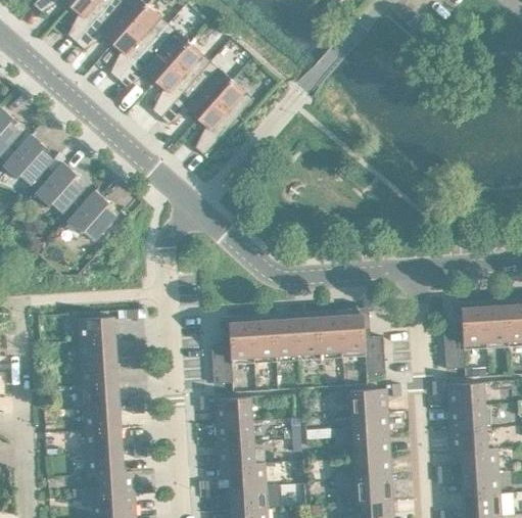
[(62,0),(70,6),(75,0),(37,0),(33,4),(42,12),(56,3),(54,0),(62,0)]
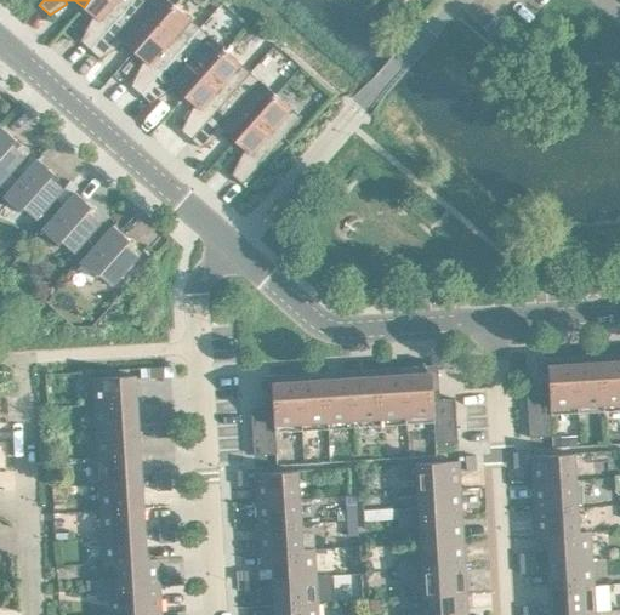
[(80,41),(90,51),(134,0),(89,0),(84,7),(98,21),(94,26),(90,23),(80,41)]
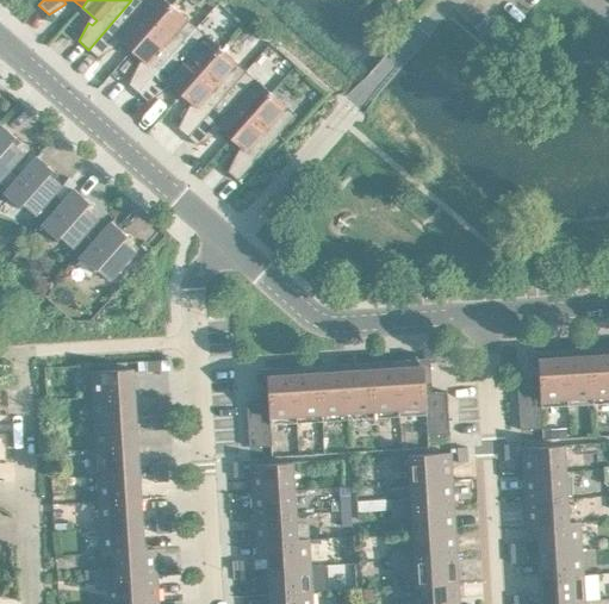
[(117,38),(131,51),(172,6),(165,0),(131,0),(88,50),(99,58),(116,48),(112,43),(117,38)]
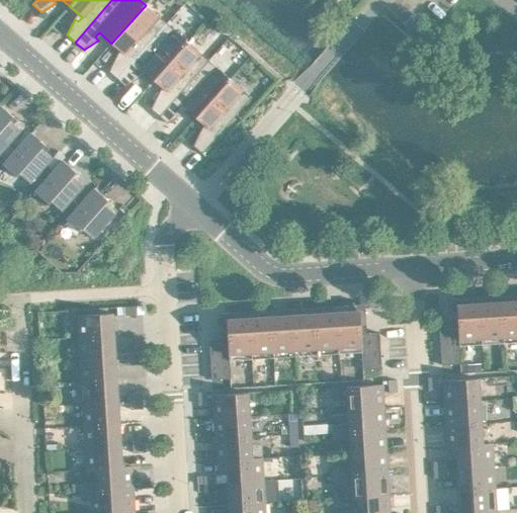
[(109,72),(117,79),(167,23),(146,5),(111,44),(124,55),(120,59),(116,57),(109,72)]
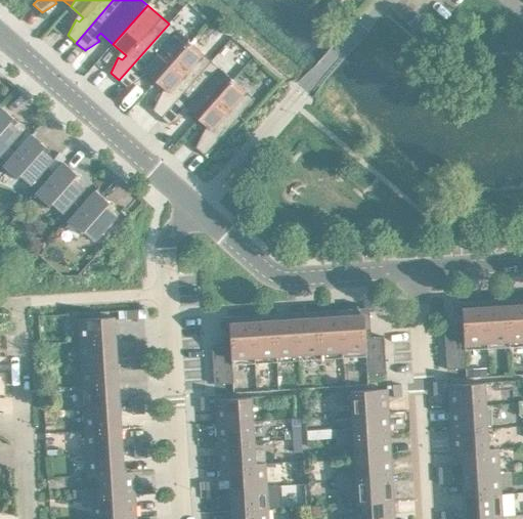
[(142,70),(156,81),(189,43),(169,24),(119,80),(127,88),(141,78),(139,75),(142,70)]
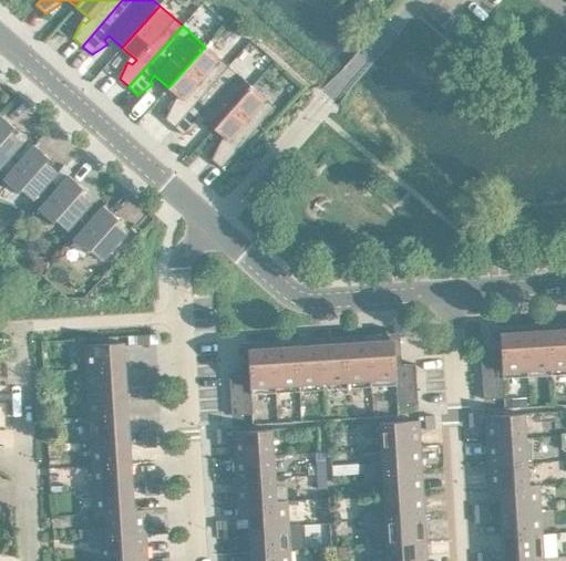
[(165,120),(174,127),(228,66),(205,47),(168,87),(182,100),(178,104),(174,102),(165,120)]
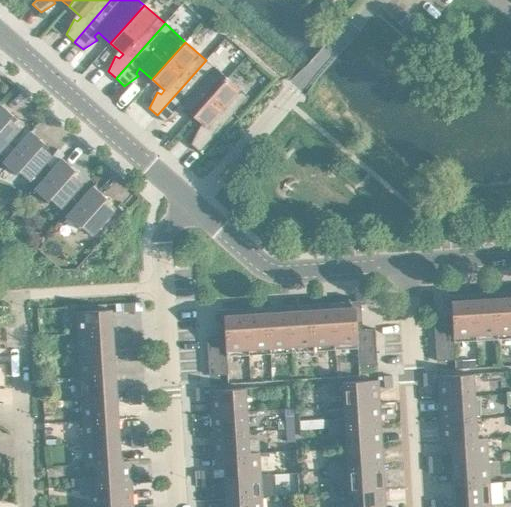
[(181,105),(193,116),(227,79),(206,60),(157,115),(166,123),(180,113),(177,109),(181,105)]
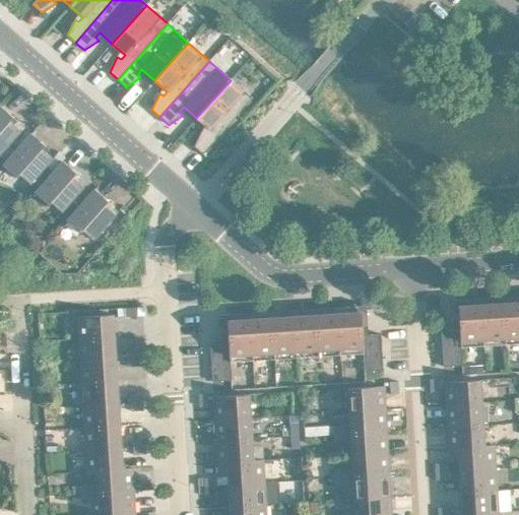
[(231,80),(196,118),(208,129),(205,133),(201,131),(194,146),(203,154),(252,99),(231,80)]
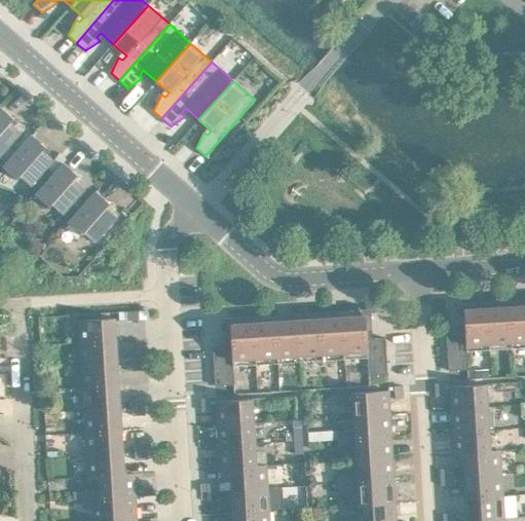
[(14,126),(17,122),(0,107),(0,154),(7,147),(21,132),(14,126)]
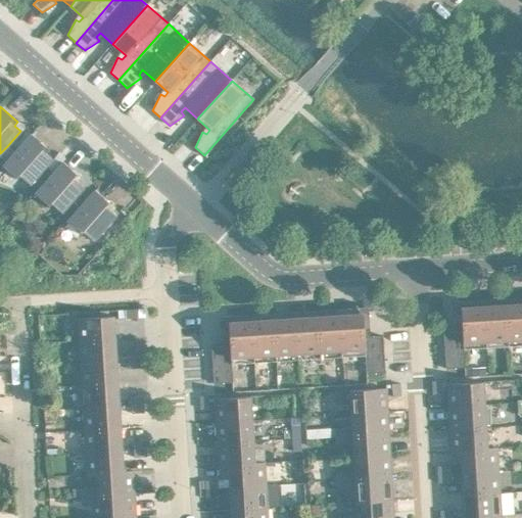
[(46,153),(49,150),(32,135),(15,153),(7,162),(4,166),(17,178),(19,175),(30,184),(32,183),(40,174),(52,159),(46,153)]
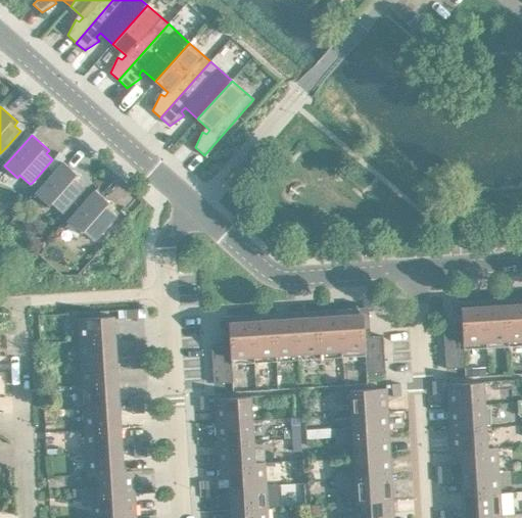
[(7,146),(0,153),(0,155),(7,162),(15,153),(7,146)]
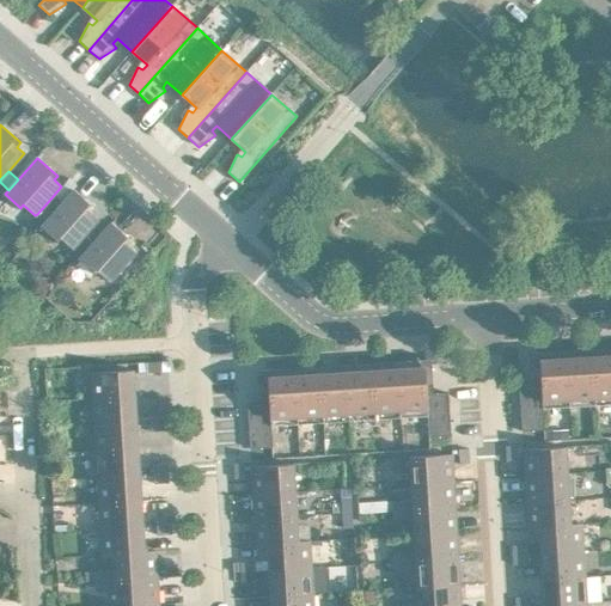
[(91,213),(95,208),(74,190),(55,212),(46,222),(42,227),(57,242),(60,238),(73,249),(74,246),(85,236),(98,219),(91,213)]
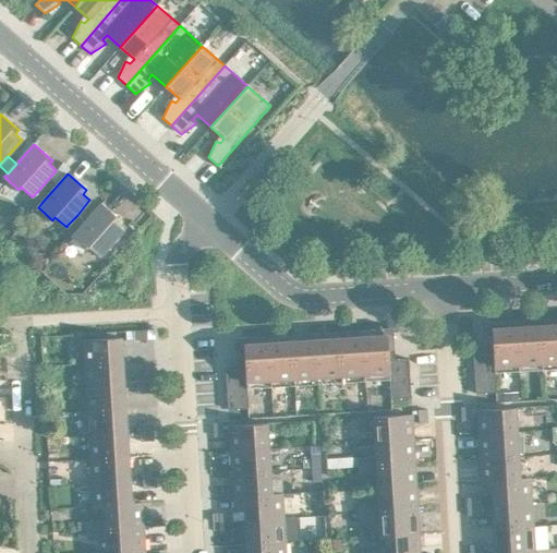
[(43,185),(34,195),(41,203),(50,193),(43,185)]
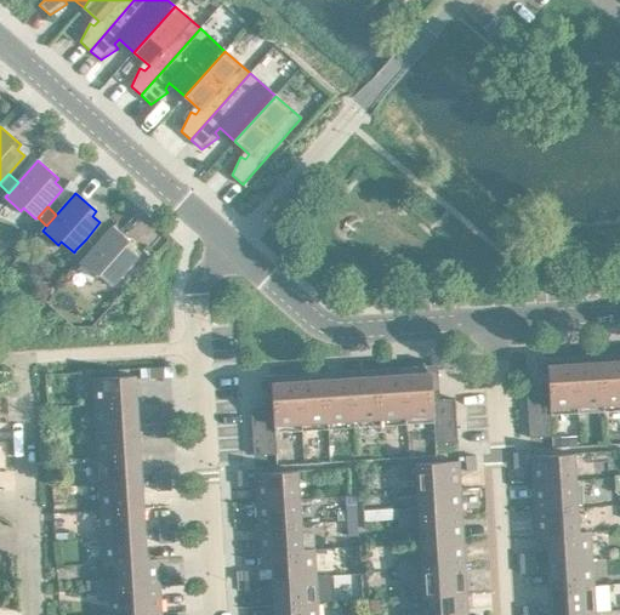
[(98,275),(111,286),(137,256),(130,250),(134,245),(113,227),(95,248),(85,258),(80,265),(96,278),(98,275)]
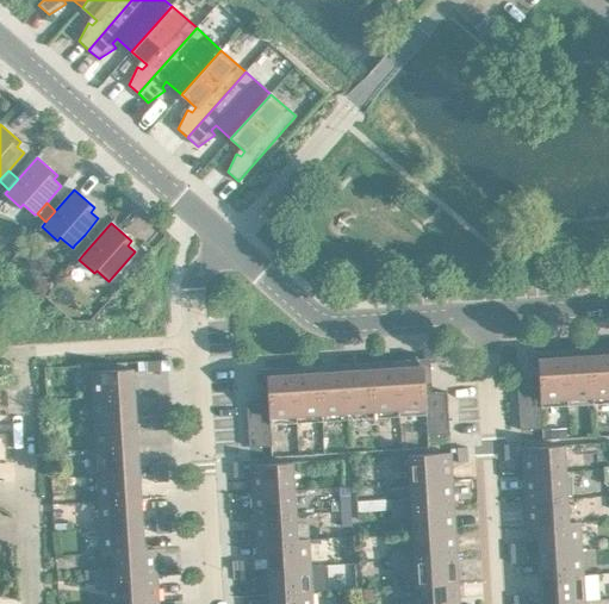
[(85,235),(74,246),(84,254),(93,243),(85,235)]
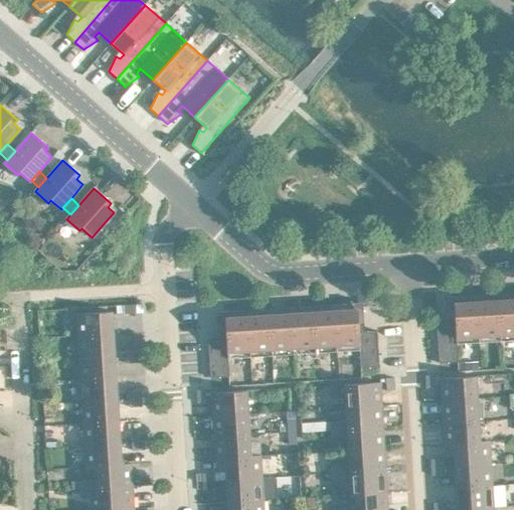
[(513,340),(513,299),(448,304),(450,327),(437,328),(439,364),(458,363),(457,344),(513,340)]
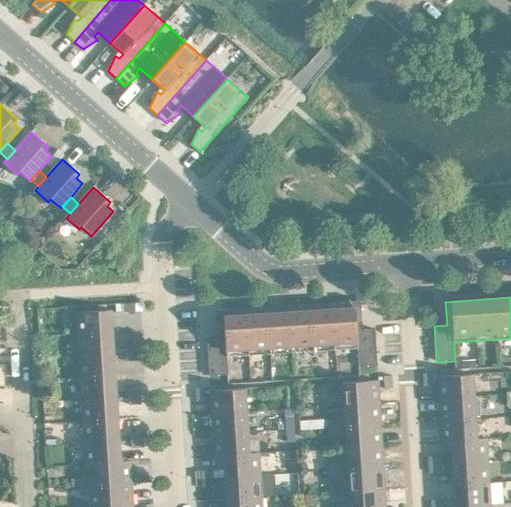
[(135,311),(134,303),(122,304),(123,312),(135,311)]
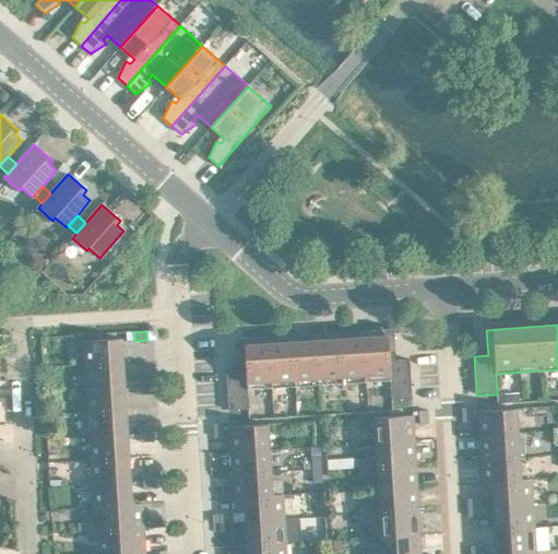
[(394,336),(316,341),(319,386),(390,381),(391,401),(412,399),(408,361),(395,361),(394,336)]
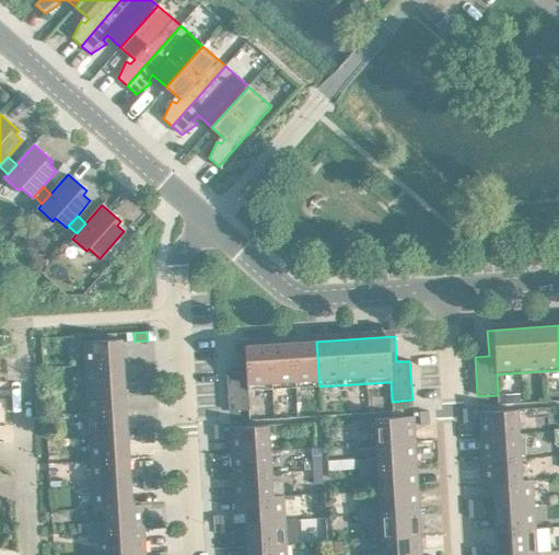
[(83,342),(84,367),(124,365),(121,339),(83,342)]
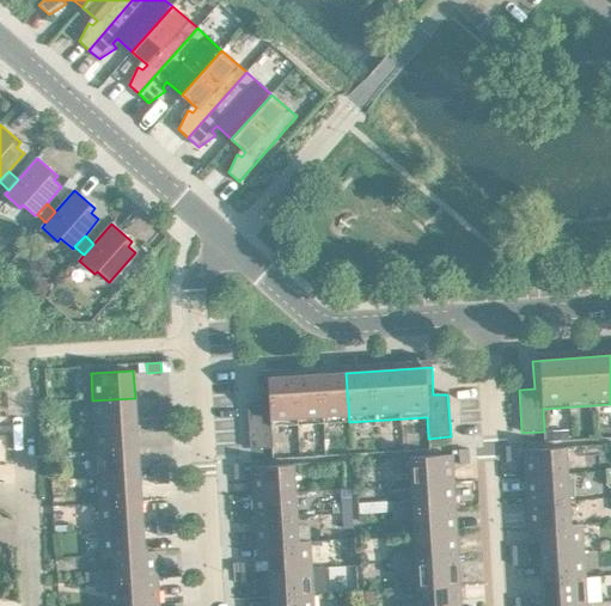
[(349,422),(346,373),(261,378),(262,405),(248,406),(250,450),(272,448),(270,427),(349,422)]
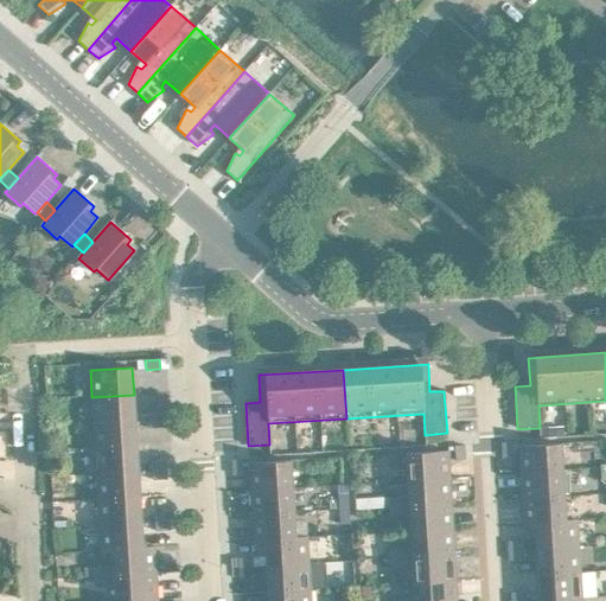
[(91,397),(94,422),(135,420),(134,395),(91,397)]
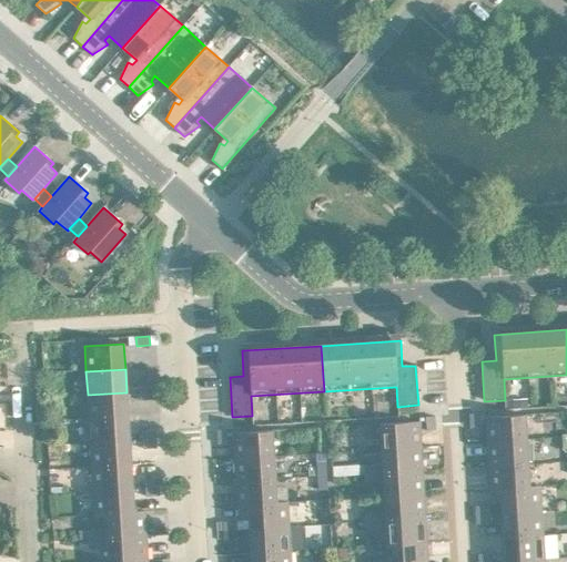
[(139,384),(139,392),(152,391),(152,382),(139,384)]
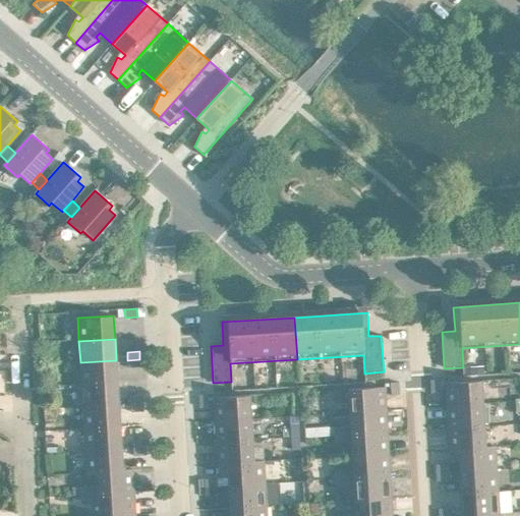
[(139,359),(127,360),(128,368),(140,367),(139,359)]
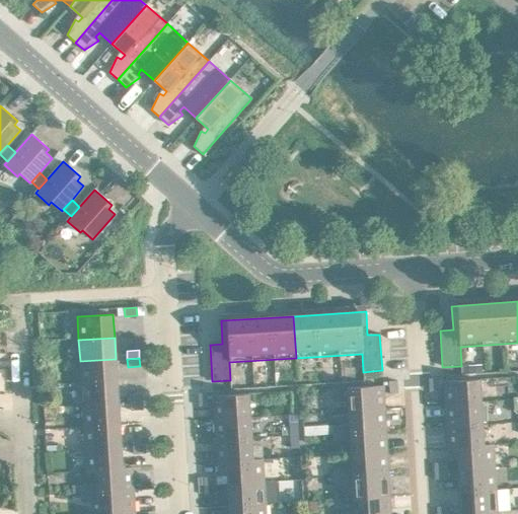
[(80,361),(81,383),(117,381),(116,359),(80,361)]
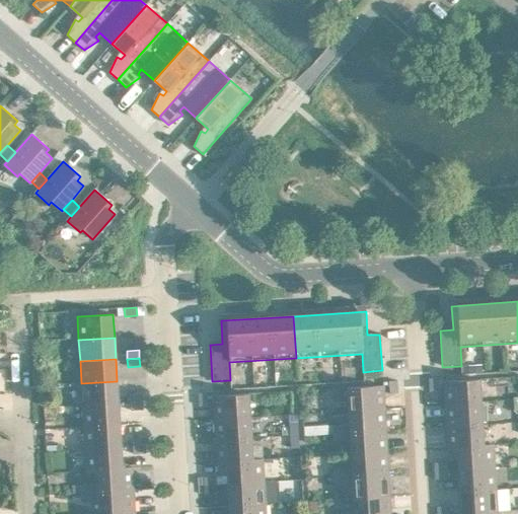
[(429,379),(430,391),(438,391),(437,379),(429,379)]
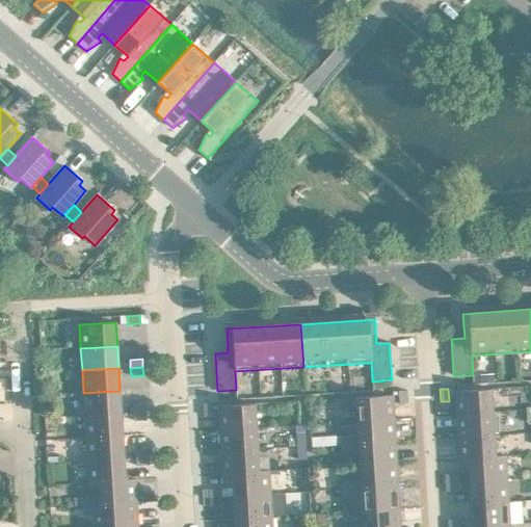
[(454,392),(456,415),(493,413),(490,390),(454,392)]
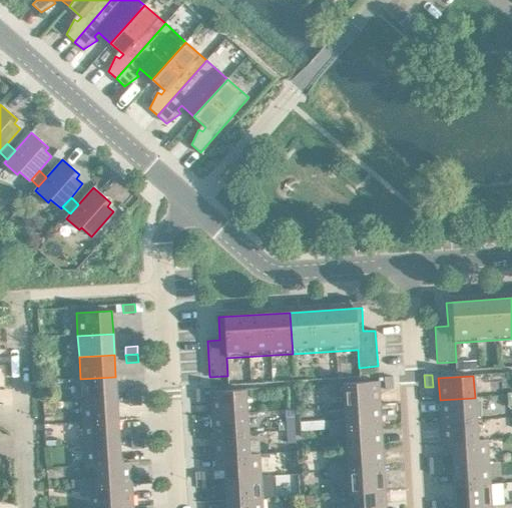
[(80,379),(81,401),(117,399),(115,377),(80,379)]
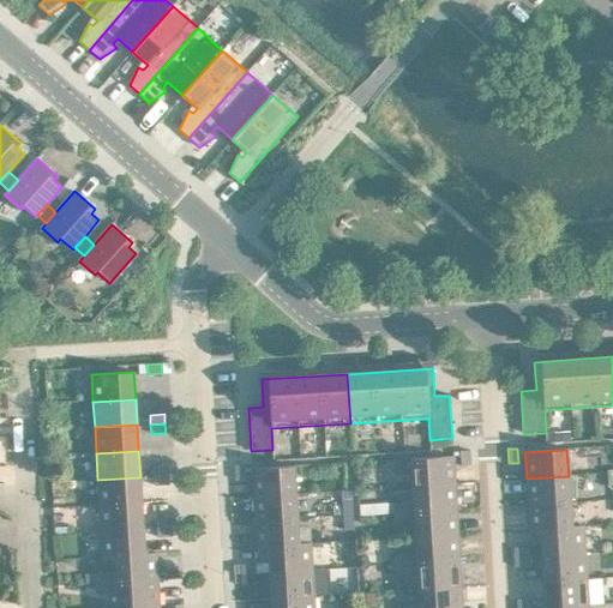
[(470,465),(469,451),(460,452),(461,467),(470,465)]
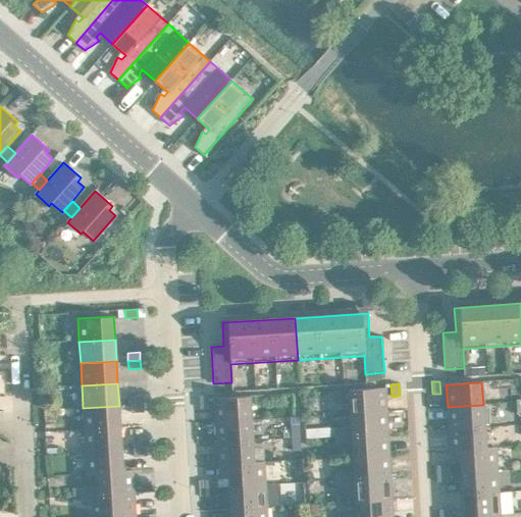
[(349,391),(351,413),(386,411),(385,389),(349,391)]
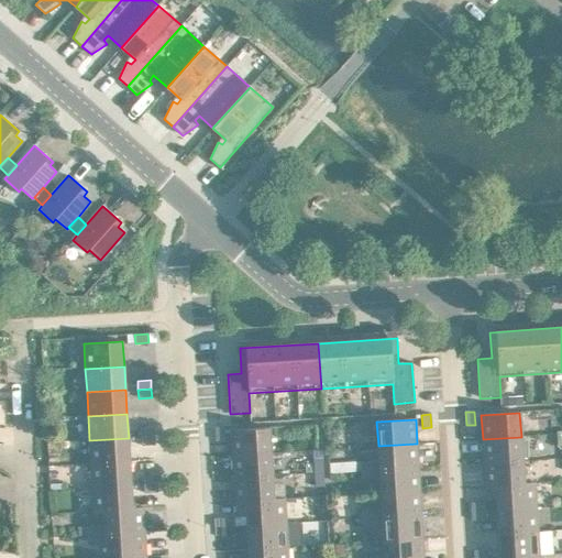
[(140,428),(141,437),(154,436),(153,427),(140,428)]
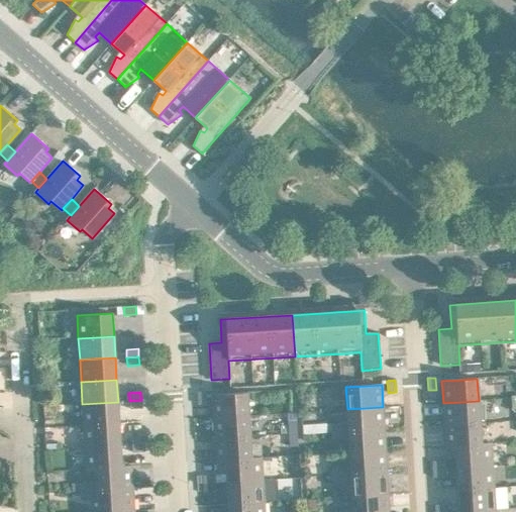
[(198,392),(198,404),(206,404),(206,392),(198,392)]
